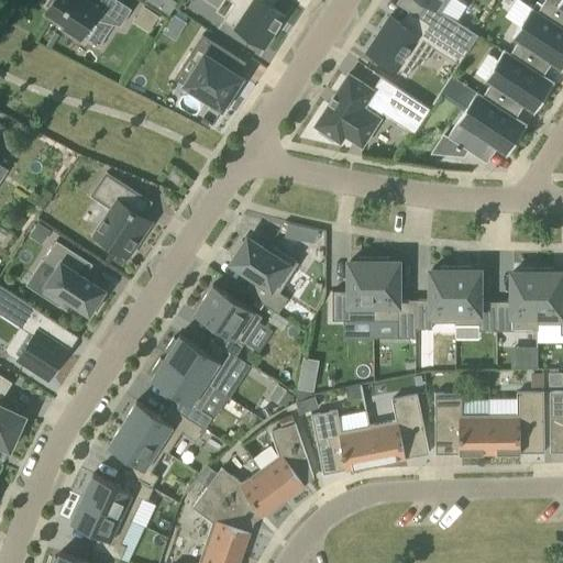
[(132,9),(119,0),(48,0),(45,4),(48,7),(45,11),(50,14),(66,24),(64,28),(81,40),(96,19),(114,23),(121,25),(132,9)]
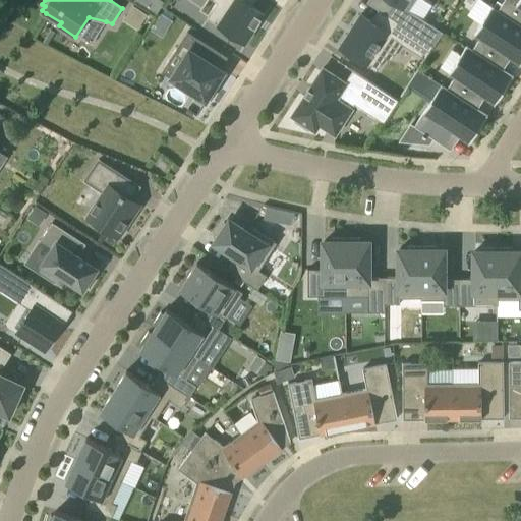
[(226,0),(242,10),(227,34),(254,52),(273,23),(261,15),(269,3),(264,0),(209,0),(215,4),(217,0),(226,0)]
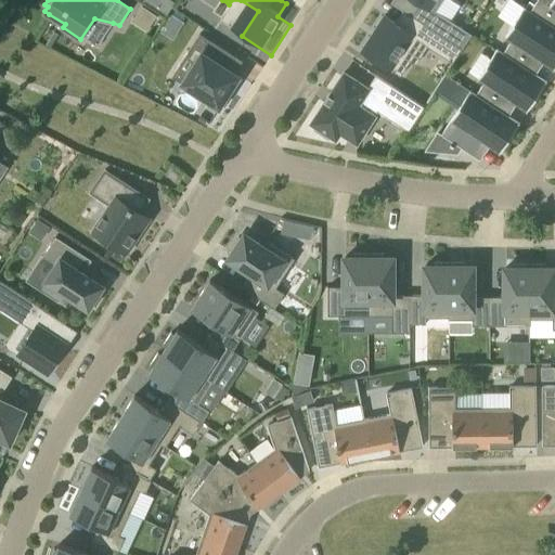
[(472,34),(451,21),(438,12),(444,0),(417,0),(421,2),(412,15),(463,48),(472,34)]
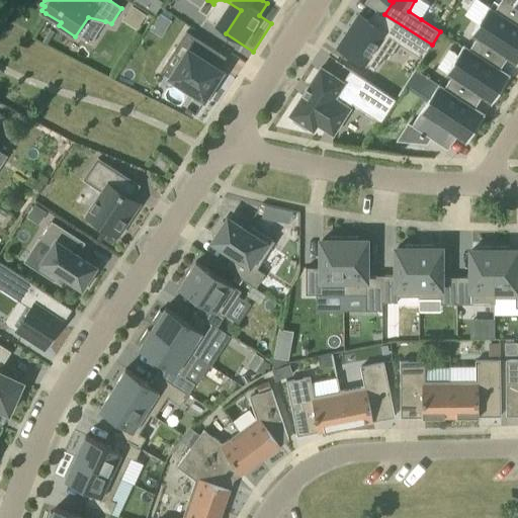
[(517,0),(502,0),(496,9),(517,23),(517,0)]
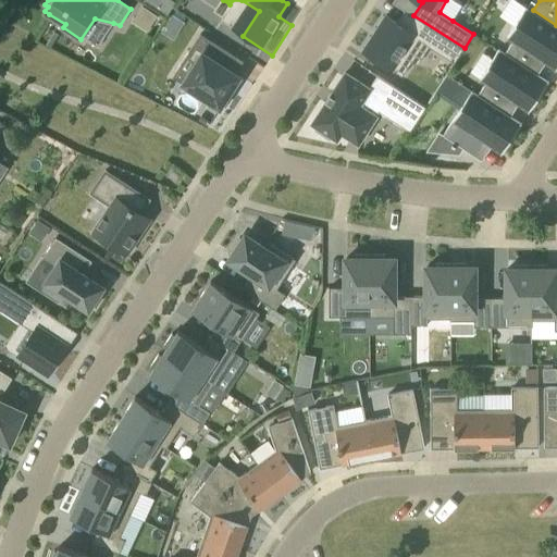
[(158,15),(143,5),(133,20),(148,29),(158,15)]
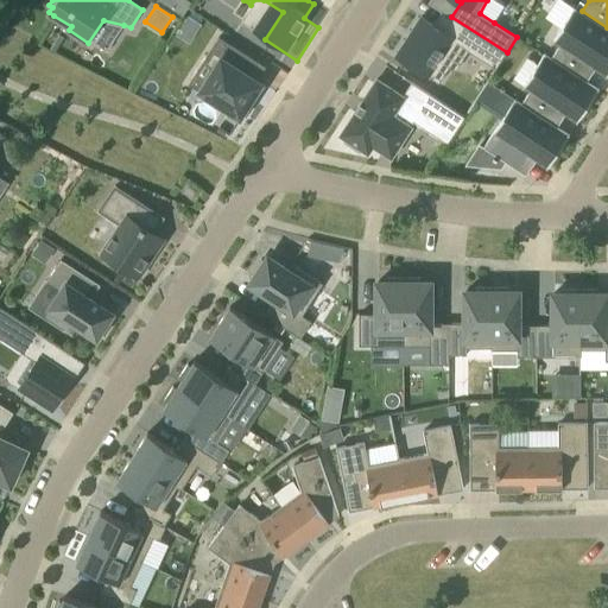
[(553,58),(578,74),(587,61),(607,74),(607,27),(582,11),(575,7),(553,39),(561,44),(552,57),(553,58)]
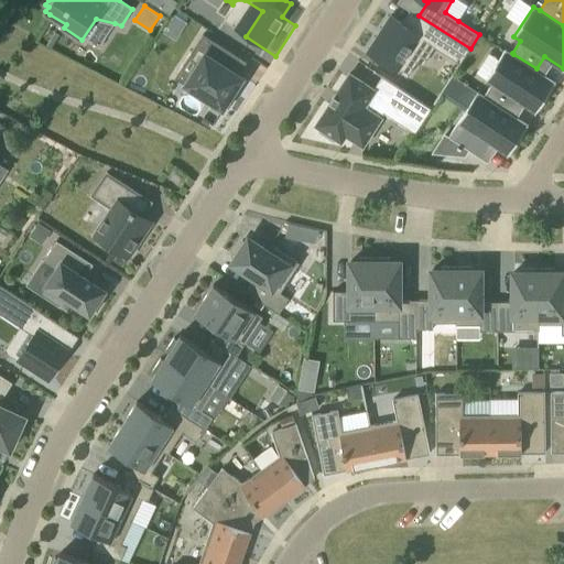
[(368,51),(408,77),(418,62),(412,58),(424,40),(449,56),(459,63),(469,51),(470,49),(419,15),(409,9),(401,22),(391,15),(368,51)]
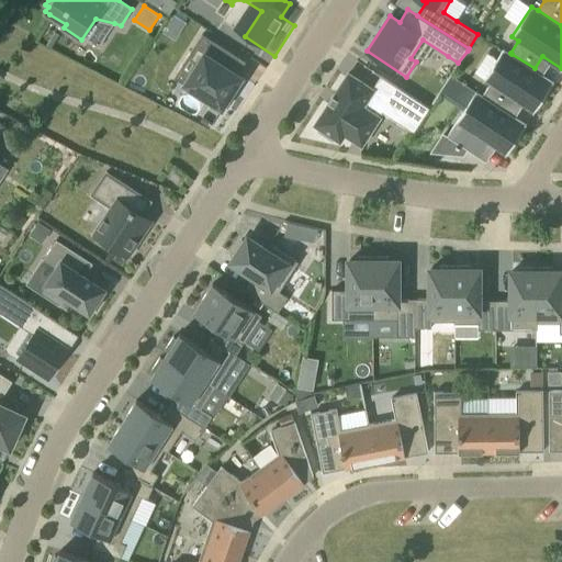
[(175,15),(164,32),(176,41),(187,23),(182,20),(177,17),(175,15)]
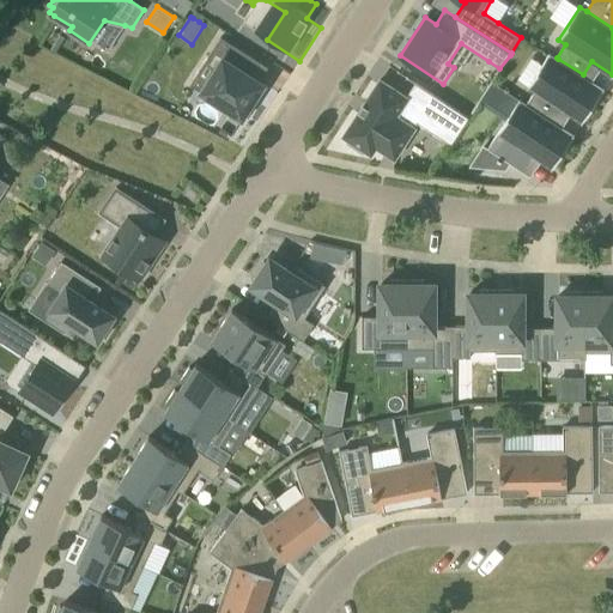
[(260,65),(266,68),(267,66),(220,36),(207,58),(219,66),(202,92),(243,119),(246,115),(249,116),(256,103),(254,102),(266,84),(253,76),(260,65)]
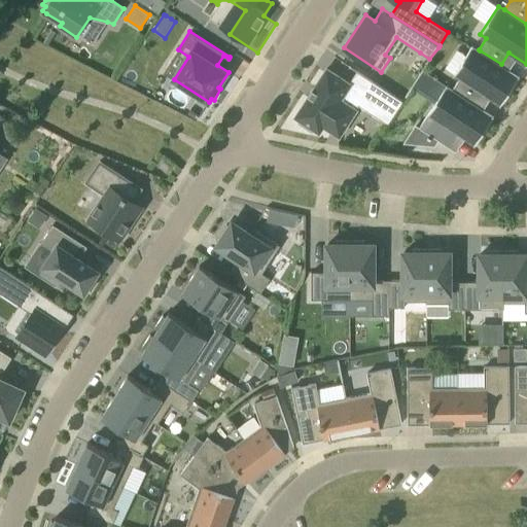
[(453,89),(476,104),(483,93),(501,105),(520,76),(501,64),(480,50),(479,49),(472,45),(454,74),(460,77),(453,89)]
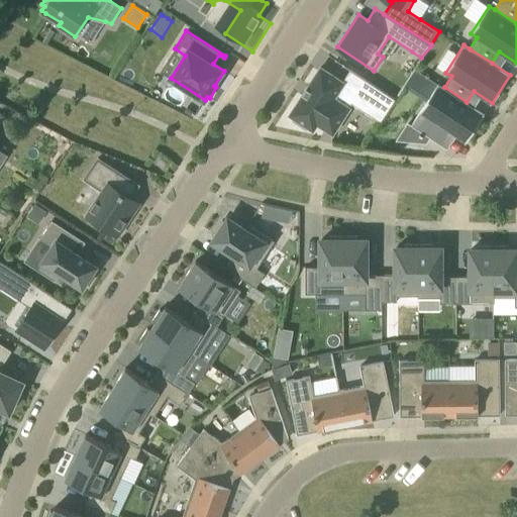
[(381,122),(396,99),(352,71),(344,83),(320,67),(289,113),(294,116),(292,119),(305,128),(307,125),(312,128),(316,122),(332,132),(348,107),(347,106),(350,102),(381,122)]
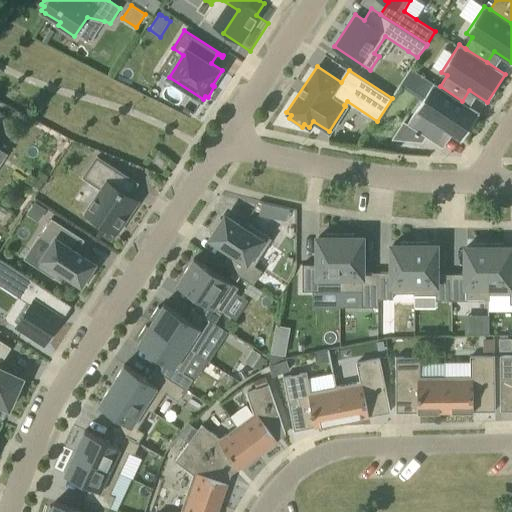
[(462,101),(440,86),(434,83),(416,110),(422,114),(414,125),(437,139),(444,128),(462,140),(480,113),(462,101)]
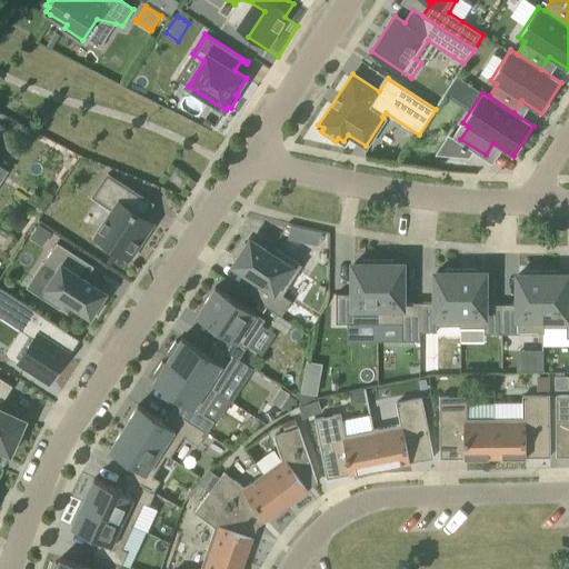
[(111,208),(95,235),(131,259),(146,236),(141,233),(149,221),(143,217),(152,203),(142,197),(108,173),(93,196),(111,208)]
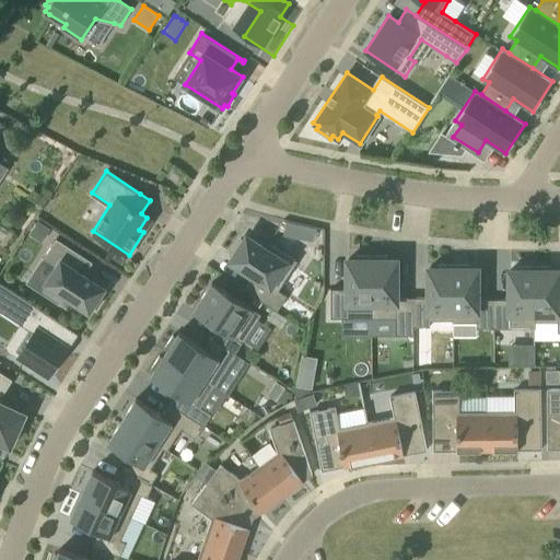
[(37,218),(28,231),(41,238),(48,225),(37,218)]
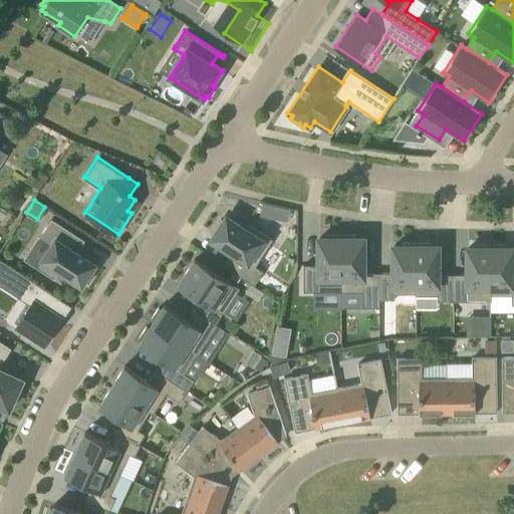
[(262,204),(259,215),(271,218),(273,206),(262,204)]
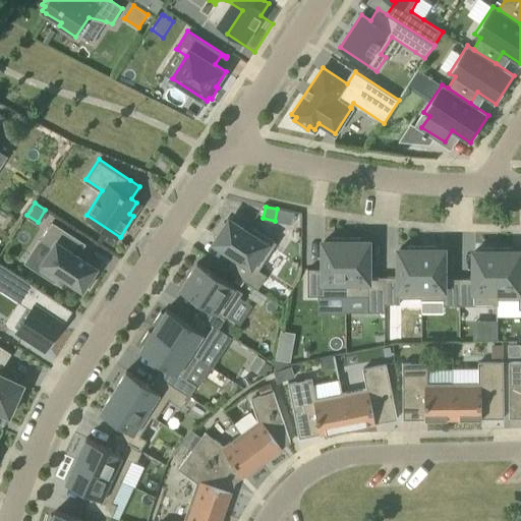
[(236,256),(227,270),(258,290),(268,275),(259,270),(277,243),(258,231),(255,236),(244,229),(230,220),(227,225),(224,223),(215,236),(218,238),(215,243),(236,256)]
